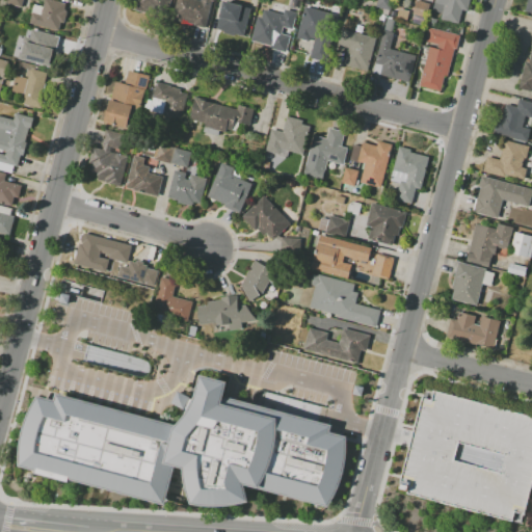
[(8,0),(23,0),(21,8),(7,4),(8,0)]
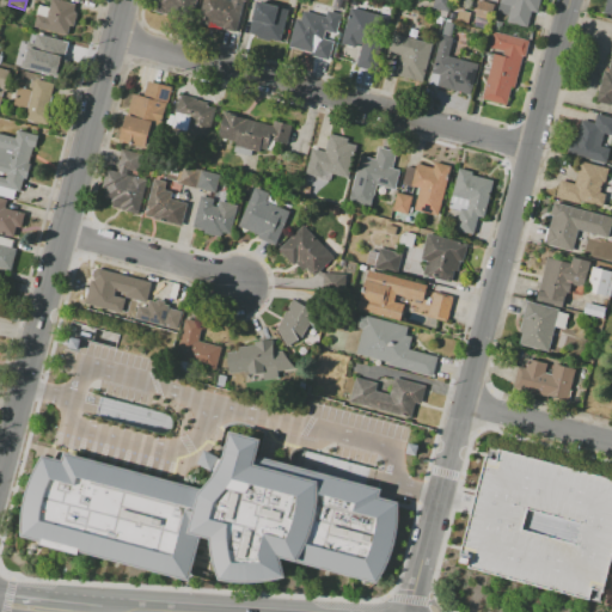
[(34,26),(40,5),(50,7),(51,0),(61,0),(75,4),(74,12),(77,12),(73,28),(71,26),(68,35),(34,26)]
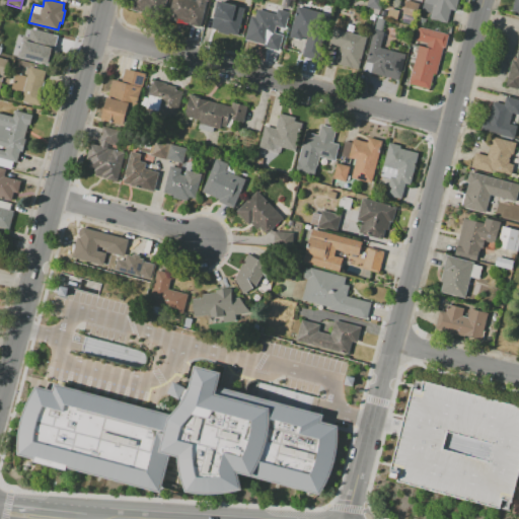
[(129,9),(131,0),(167,0),(163,17),(129,9)]
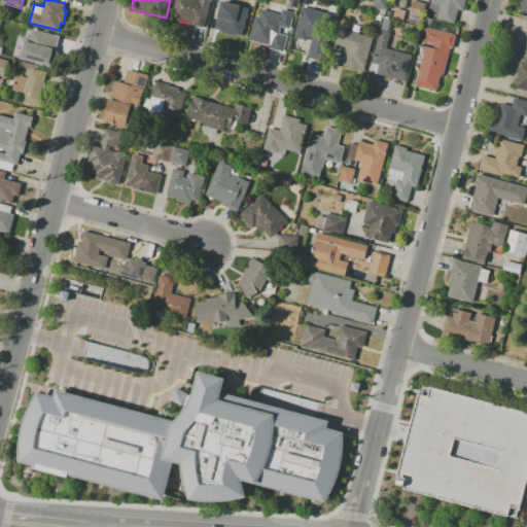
[(212,0),(212,2),(210,2),(204,28),(191,25),(192,23),(171,19),(175,0),(212,0)]
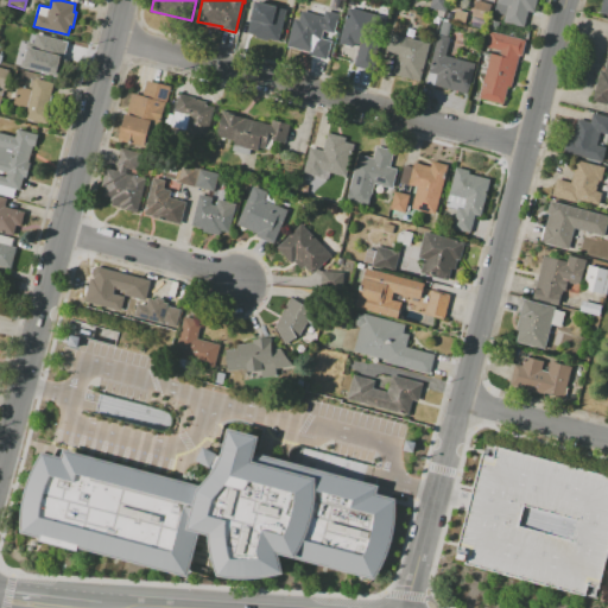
[(255,0),(286,8),(279,40),(248,33),(255,0)]
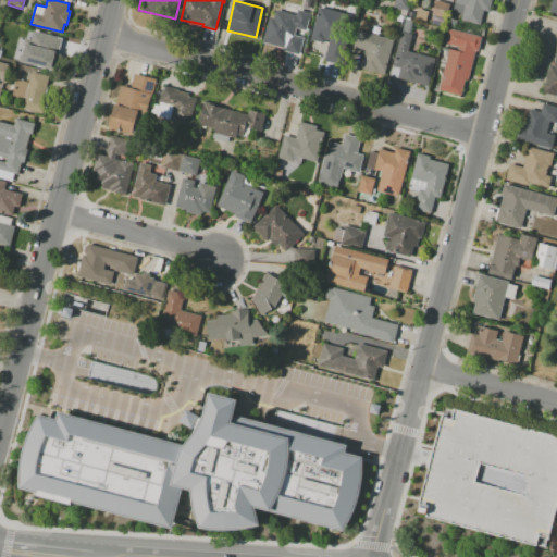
[(393,8),(394,0),(409,0),(407,11),(393,8)]
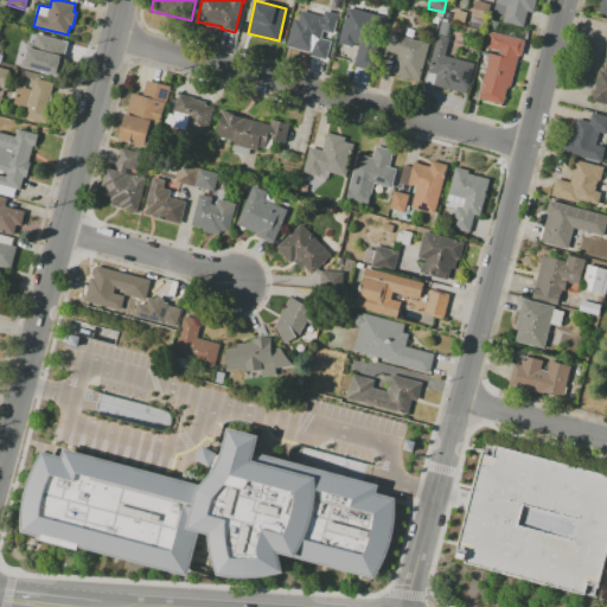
[(475,0),(491,5),(487,20),(471,17),(475,0)]
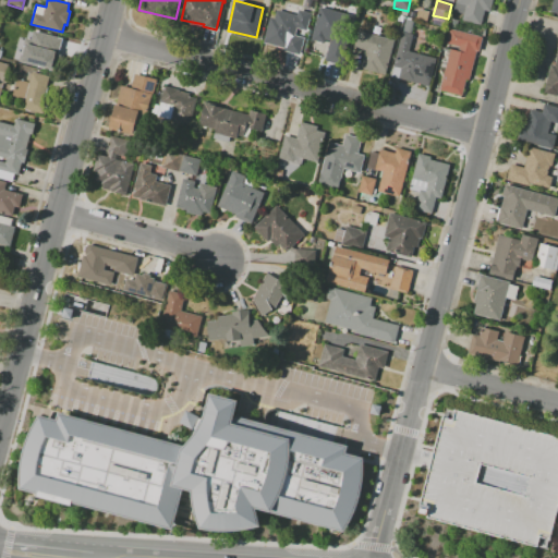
[(456,0),(493,0),(490,12),(485,11),(482,25),(462,21),(465,5),(456,3),(456,0)]
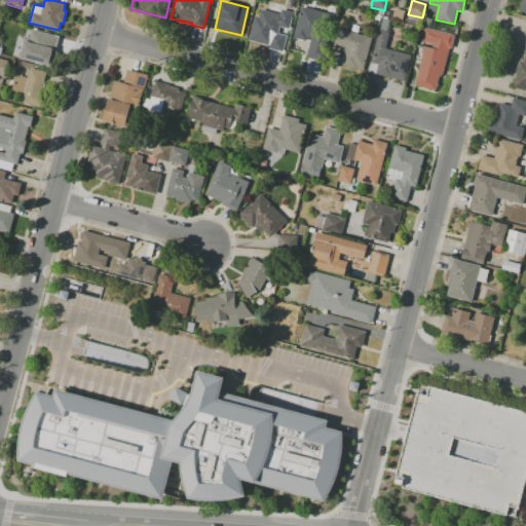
[(295,5),(289,29),(280,27),(277,37),(273,36),(271,46),(250,41),(256,16),(259,17),(261,9),(269,11),(271,3),(284,6),(285,3),(295,5)]
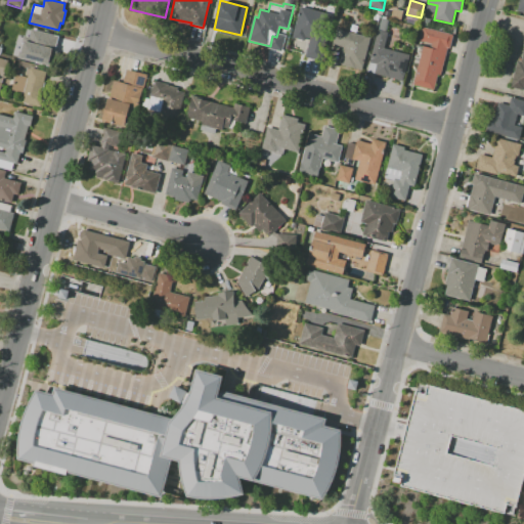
[(328,13),(320,44),(293,38),(300,7),(328,13)]
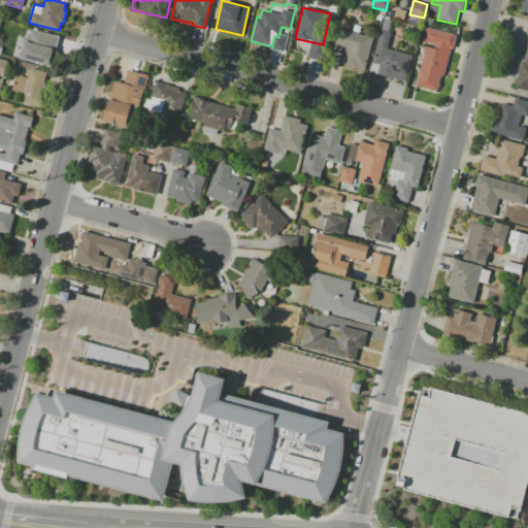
[(437,91),(417,86),(426,46),(433,48),(434,44),(422,41),(426,26),(457,34),(454,48),(452,47),(444,76),(441,75),(437,91)]
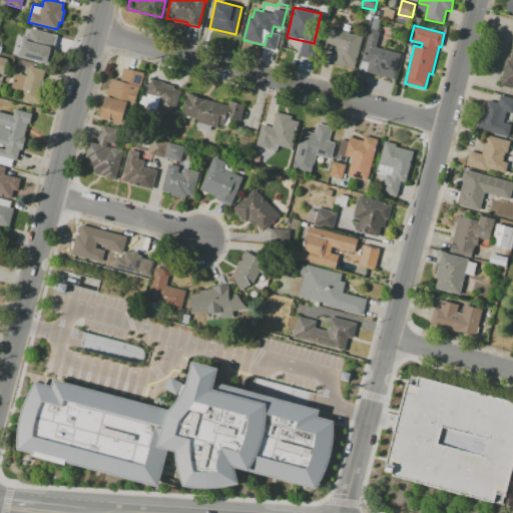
[(395,78),(366,71),(369,61),(363,59),(370,28),(381,31),(377,47),(401,53),(395,78)]
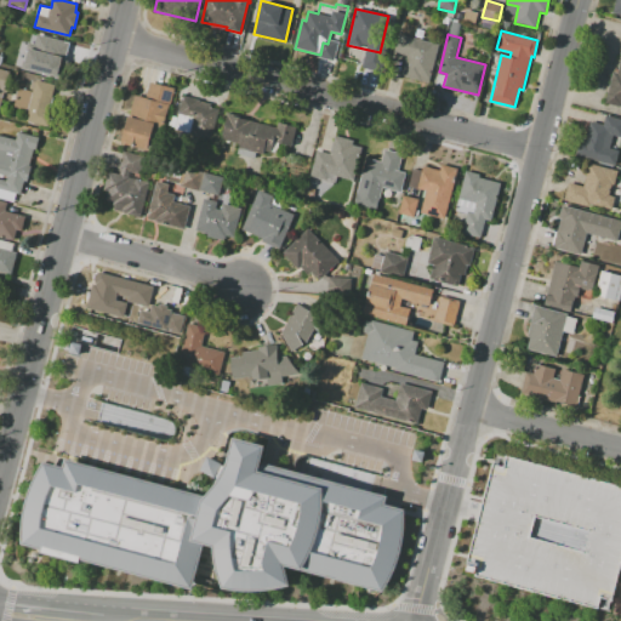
[(439,45),(429,84),(403,78),(408,57),(394,53),(399,35),(439,45)]
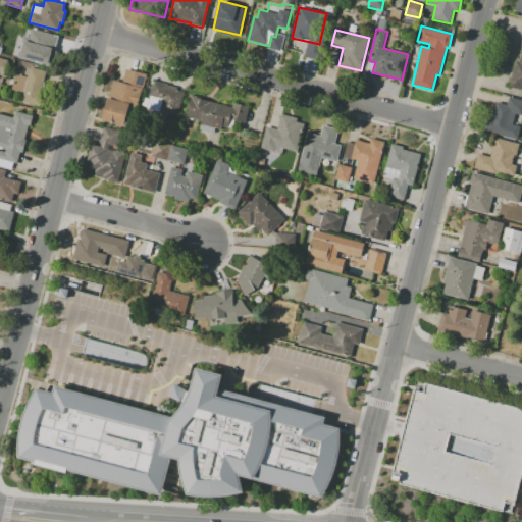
[(27,60),(33,35),(58,41),(52,66),(27,60)]
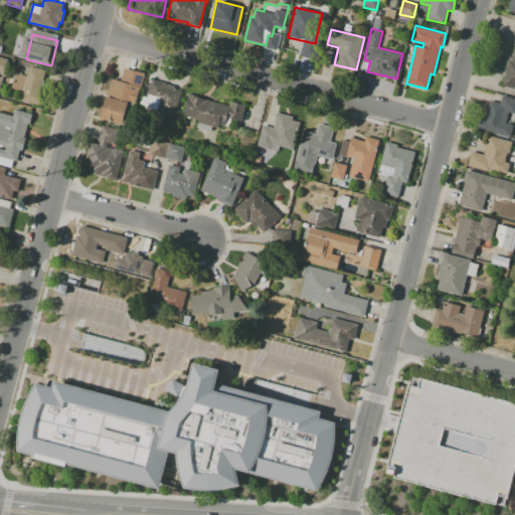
[(514,88),(514,89),(501,86),(509,55),(514,56),(514,52),(514,88)]
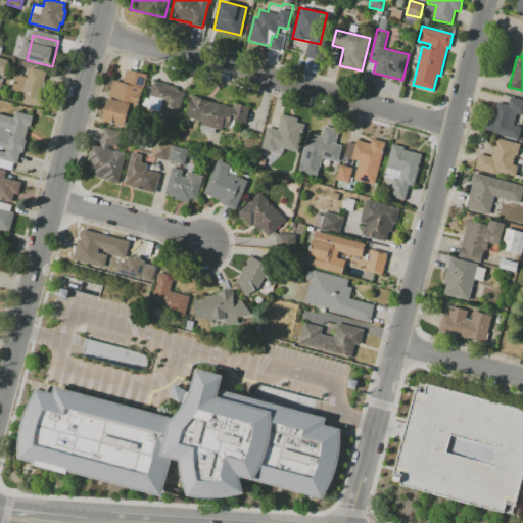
[(2,82),(0,81),(0,57),(8,60),(2,82)]
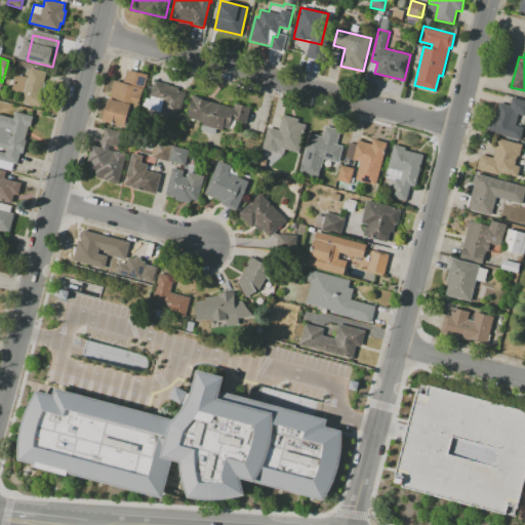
[(46,72),(41,96),(43,96),(41,107),(22,102),(23,95),(12,92),(16,75),(27,77),(30,68),(46,72)]
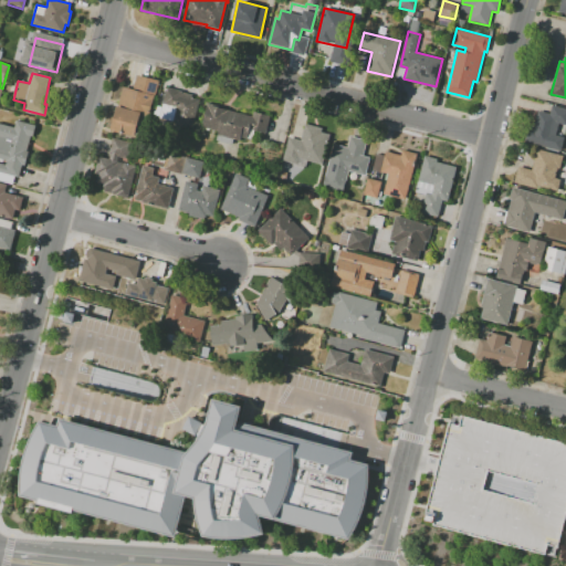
[(159,81),(150,117),(140,115),(135,137),(111,130),(123,86),(133,90),(137,75),(159,81)]
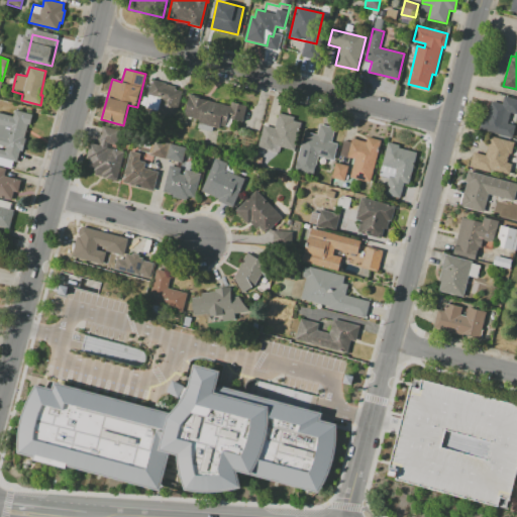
[(183,88),(176,116),(159,112),(163,99),(148,95),(152,80),(183,88)]
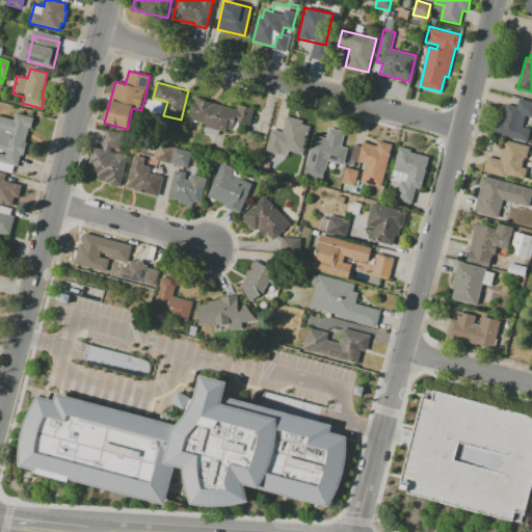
[(255,108),(250,126),(235,122),(232,131),(206,125),(209,113),(193,109),(196,99),(236,109),(237,104),(255,108)]
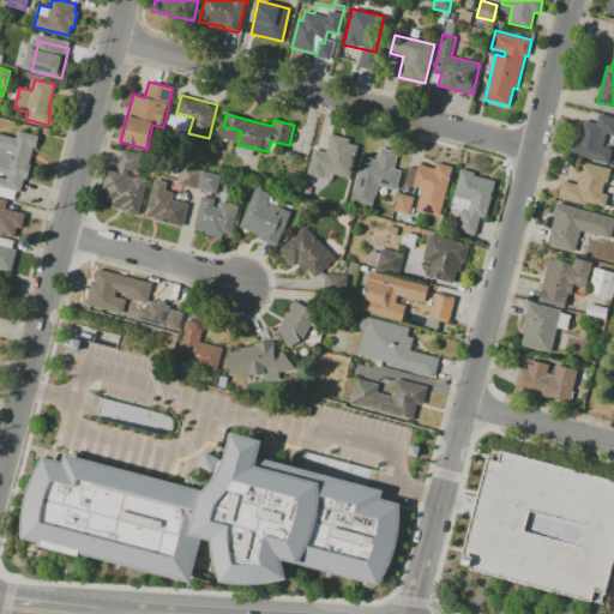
[(613,118),(613,136),(606,134),(602,148),(612,150),(608,166),(567,155),(576,127),(582,130),(584,121),(596,124),(599,114),(613,118)]
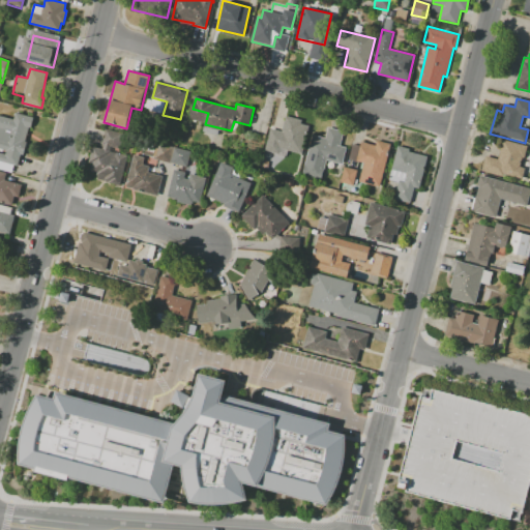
[(0,160),(0,152),(5,154),(6,151),(0,149),(0,116),(13,119),(15,113),(33,117),(30,128),(28,127),(25,143),(27,143),(24,155),(21,155),(19,166),(0,160)]
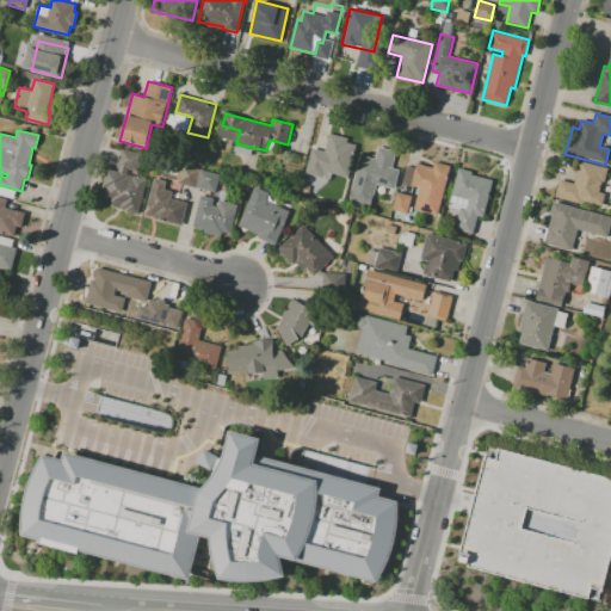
[(349,178),(323,171),(321,178),(304,173),(312,148),(323,152),(328,134),(347,139),(346,143),(357,146),(349,178)]
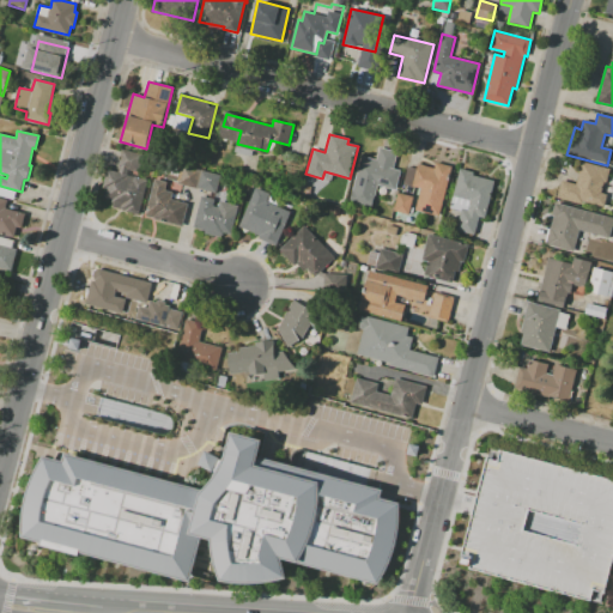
[(398,152),(393,169),(401,171),(396,189),(377,184),(371,207),(350,201),(360,157),(376,161),(378,147),(398,152)]
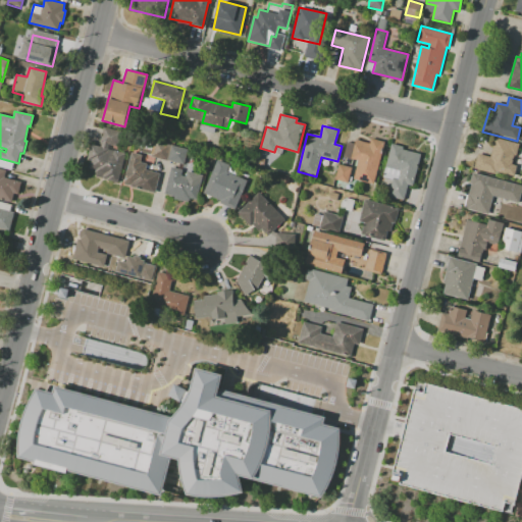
[(104,127),(122,133),(117,151),(125,153),(117,183),(95,176),(97,170),(88,168),(91,160),(87,159),(91,144),(99,146),(104,127)]
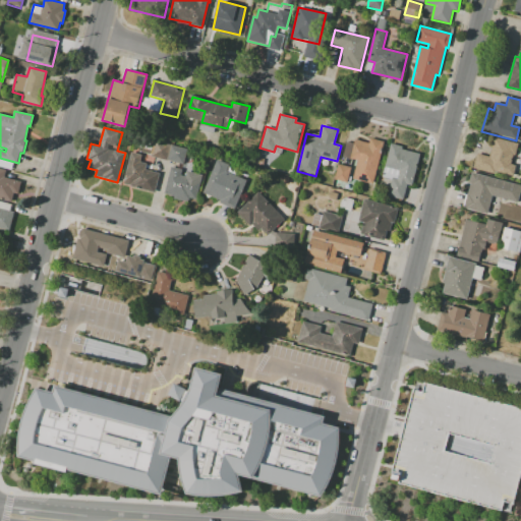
[(495,137),(519,145),(516,155),(514,155),(511,164),(516,166),(514,176),(496,171),(495,175),(473,169),(477,154),(489,157),(495,137)]
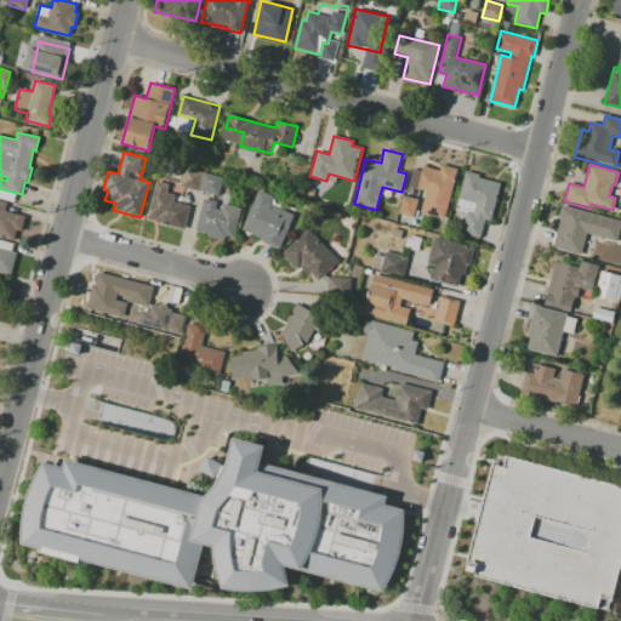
[(444,218),(420,212),(426,192),(417,189),(422,166),(440,171),(442,166),(457,170),(444,218)]
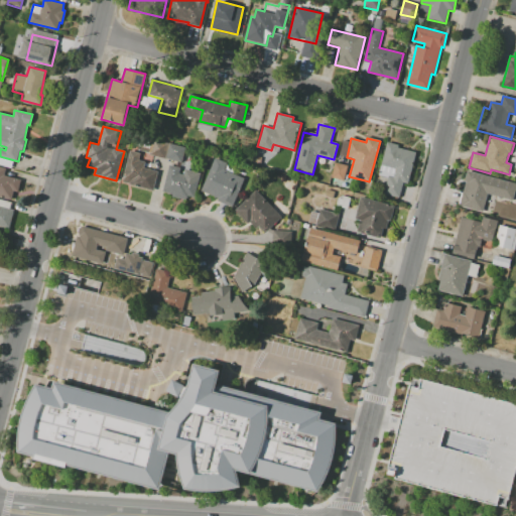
[(169,143),(165,159),(150,155),(154,139),(169,143)]
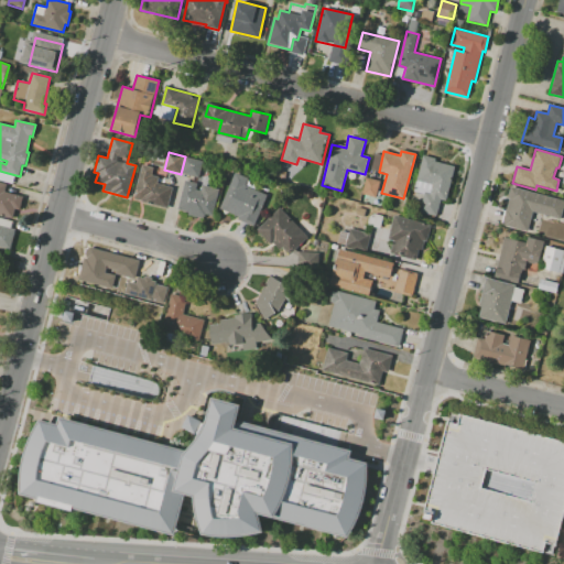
[(455,167),(446,201),(441,199),(437,216),(420,212),(425,192),(430,193),(432,185),(416,181),(423,155),(436,159),(435,162),(455,167)]
